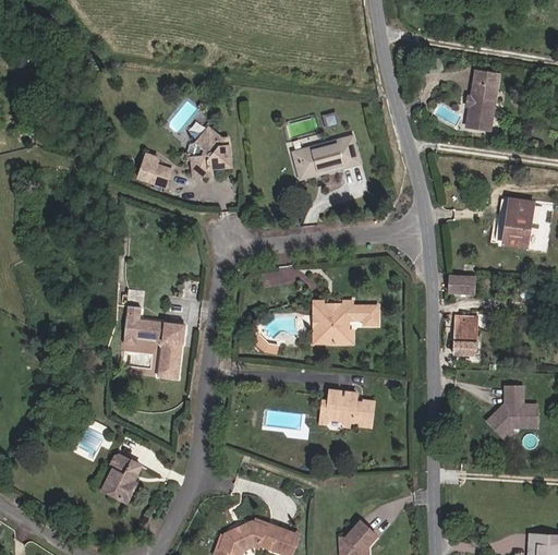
[(458,123),(483,127),(490,71),(465,68),(458,123)]
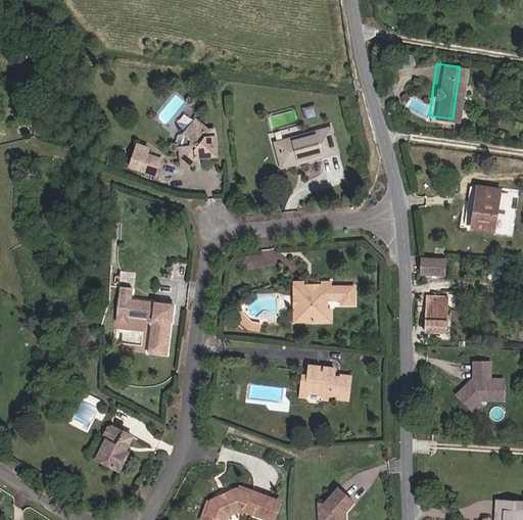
[(475,79),(494,81),(495,69),(477,67),(475,79)]
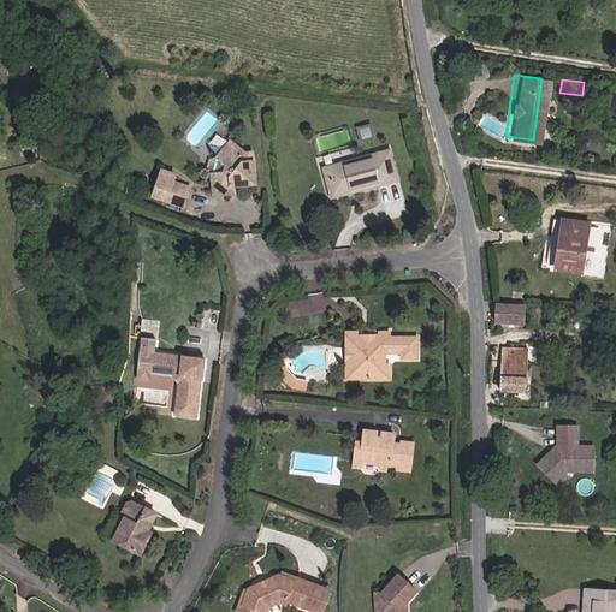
[(369,138),(367,130),(357,132),(360,141),(369,138)]
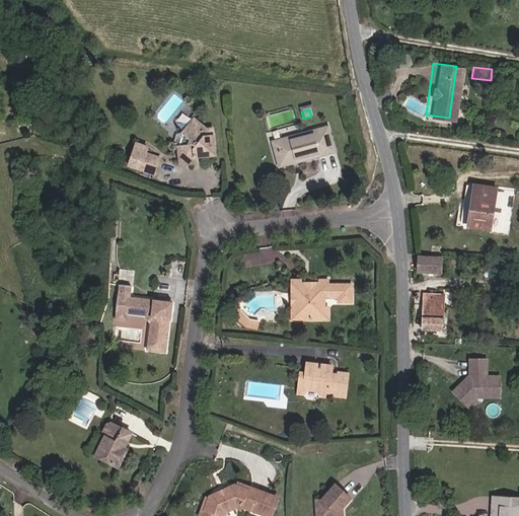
[(216,152),(213,127),(204,129),(203,123),(195,117),(183,131),(178,132),(174,140),(181,143),(182,154),(178,155),(179,162),(189,161),(189,159),(196,158),(195,154),(216,152)]
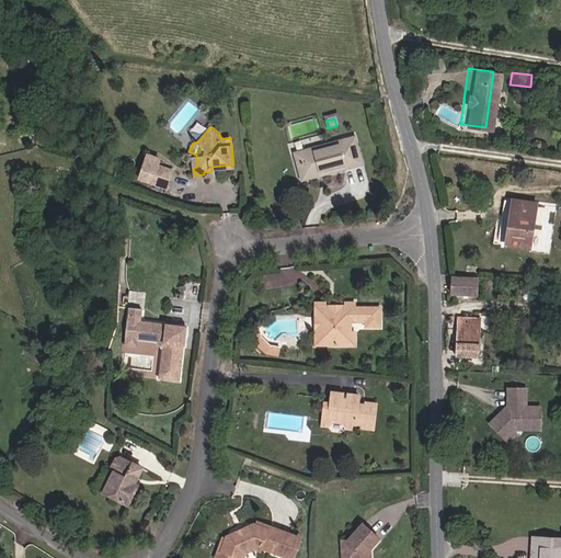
[(339,145),(354,140),(353,135),(336,139),(339,145)]
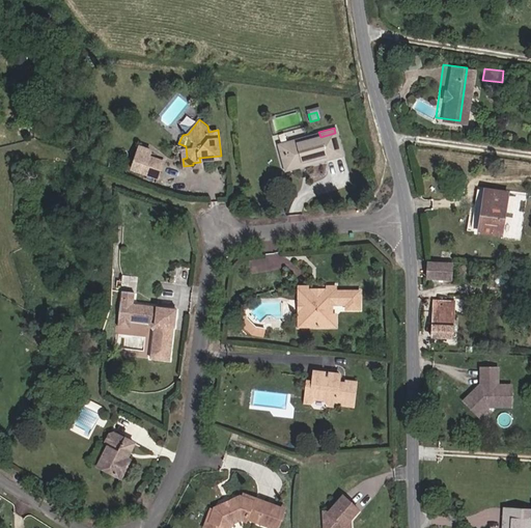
[(318,132),(296,138),(297,143),(284,147),(289,166),(306,162),(307,167),(326,162),(325,157),(341,153),(335,133),(320,137),(318,132)]
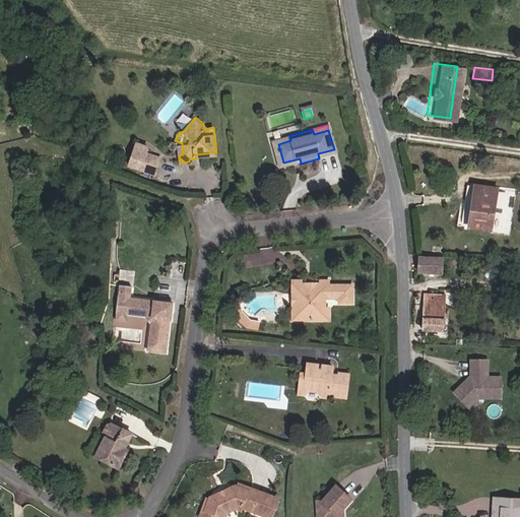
[(290,140),(289,135),(271,140),(278,169),(301,164),(300,158),(283,163),(278,144),(290,140)]
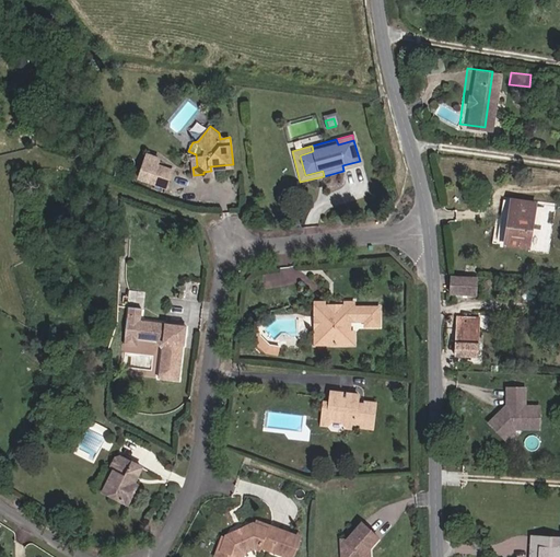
[(158,157),(146,152),(137,176),(165,186),(171,167),(155,163),(158,157)]
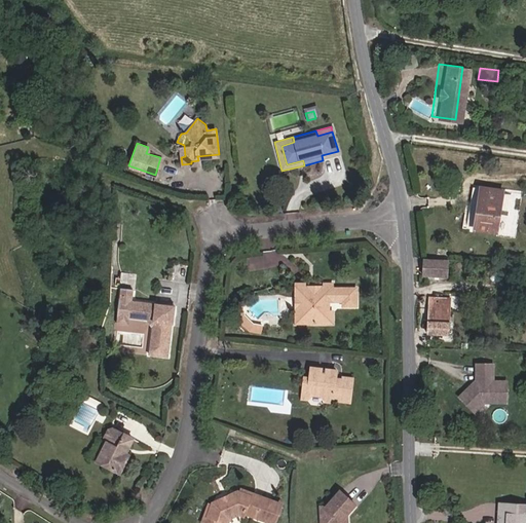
[(322,155),(323,160),(339,156),(338,151),(322,155)]
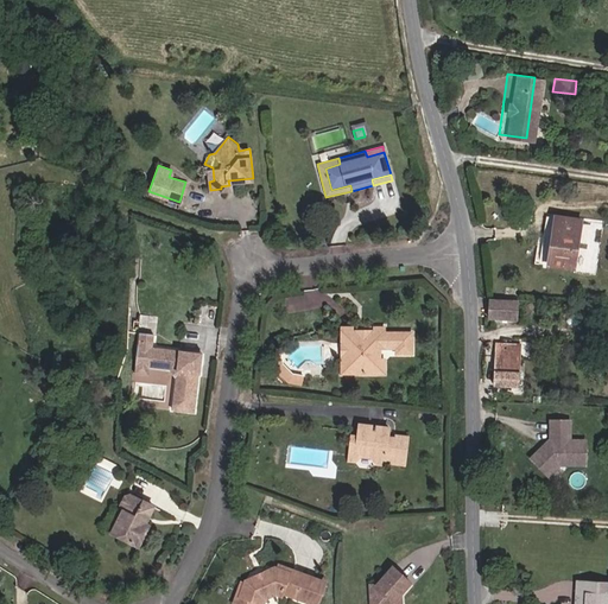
[(537,259),(563,261),(571,211),(544,208),(537,259)]
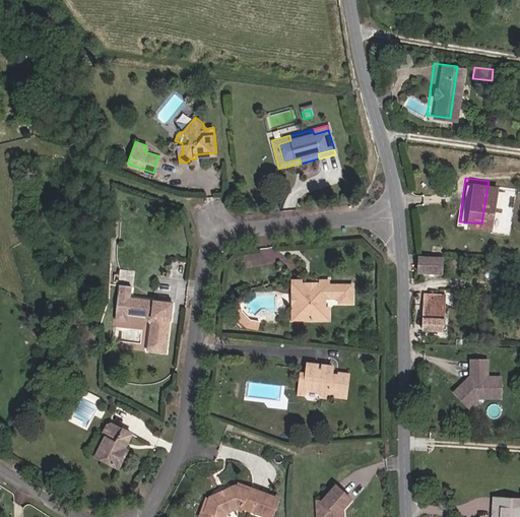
[(444,256),(421,255),(421,268),(443,269),(444,256)]
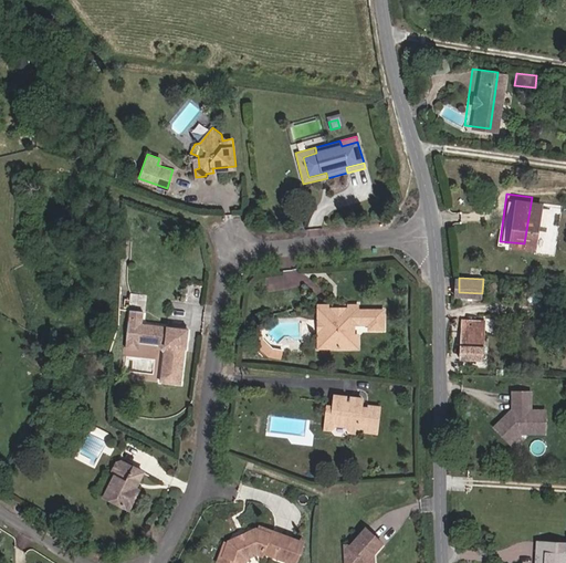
[(327,344),(333,350),(352,350),(358,345),(358,336),(353,336),(353,324),(369,324),(369,330),(384,330),(384,310),(358,305),(348,305),(348,309),(338,308),(338,315),(336,315),(329,310),(328,304),(320,304),(320,322),(325,330),(317,335),(317,343),(327,344)]
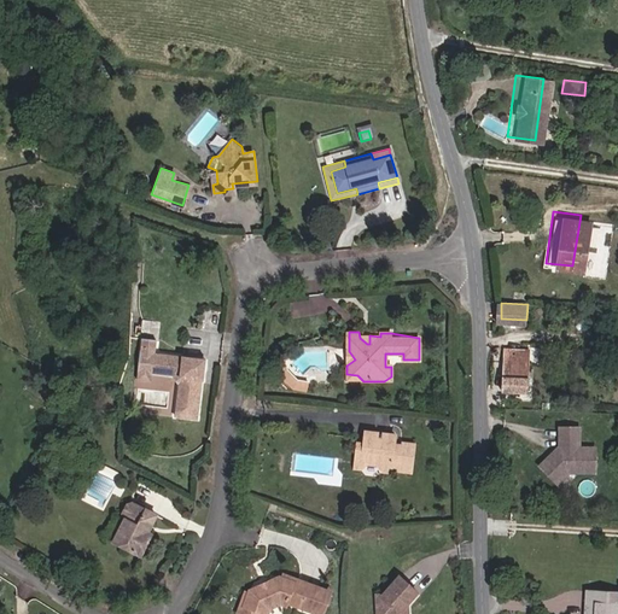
[(149,363),(170,366),(178,373),(176,375),(174,399),(181,399),(180,411),(196,413),(204,358),(182,356),(176,348),(153,344),(155,334),(141,333),(139,356),(149,357),(149,363)]
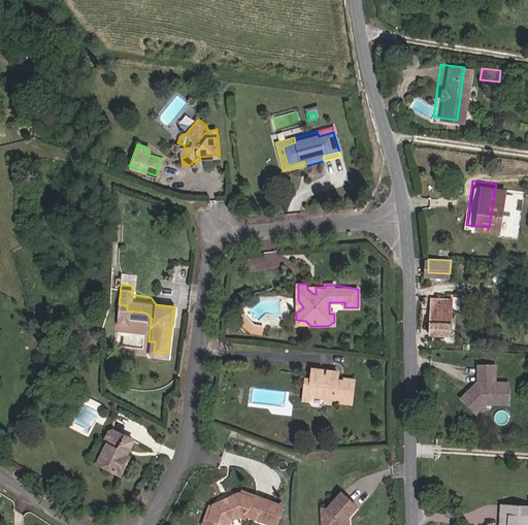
[(174,300),(151,297),(156,304),(174,306),(174,300)]
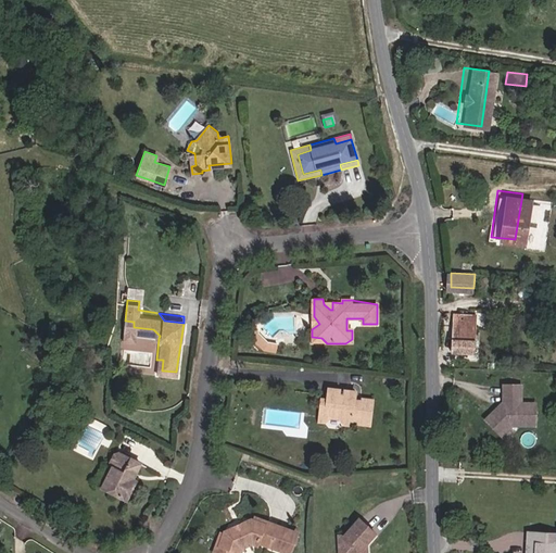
[(452,349),(474,350),(476,315),(454,314),(452,349)]
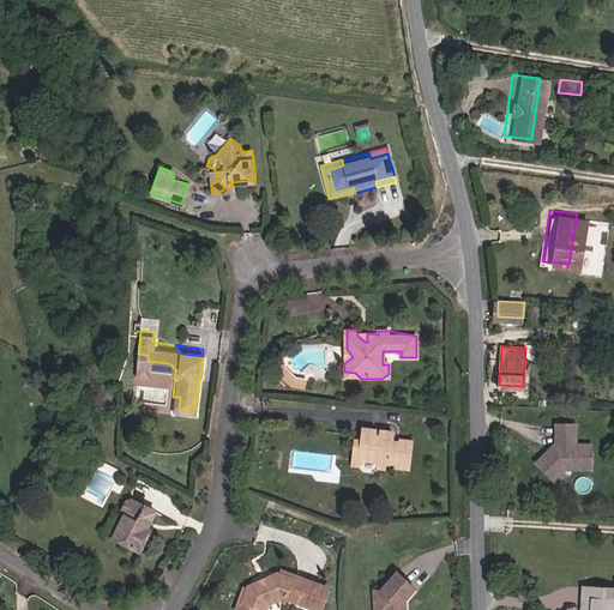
[(287,367),(281,352),(274,352),(280,372),(289,382),(305,388),(306,380),(294,376),(287,367)]
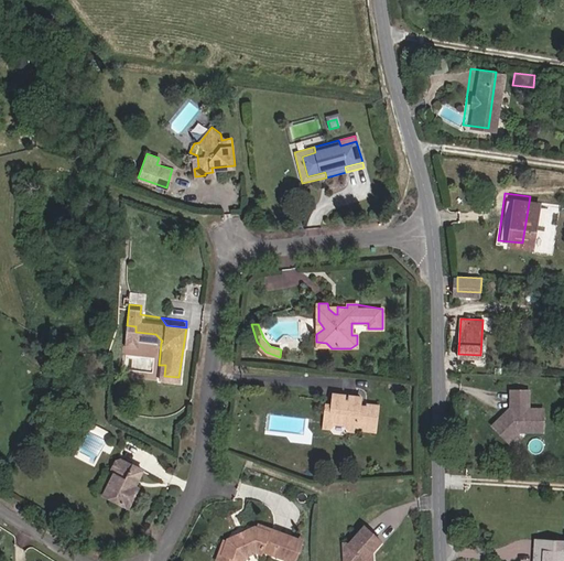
[(527,387),(509,387),(509,406),(508,405),(491,422),(507,438),(517,428),(541,428),(541,406),(527,406),(527,387)]
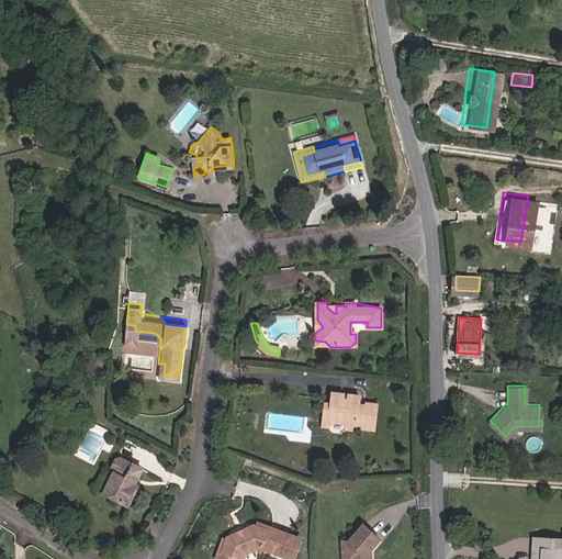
[(333,397),(332,405),(326,405),(326,422),(343,423),(348,432),(356,433),(356,427),(364,428),(366,432),(377,433),(377,406),(367,406),(367,407),(359,407),(359,399),(333,397)]
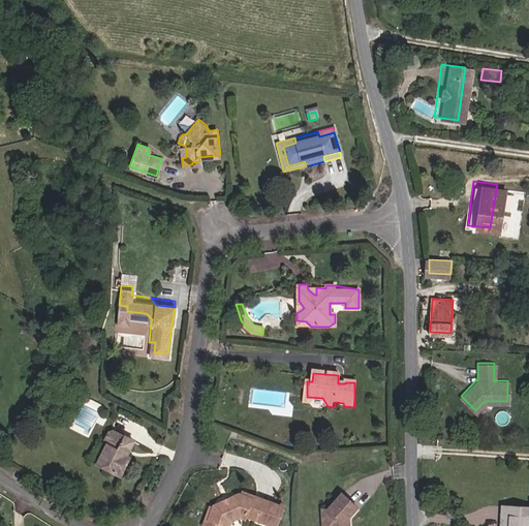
[(104,444),(116,450),(123,436),(112,430),(106,432),(102,440),(104,444)]
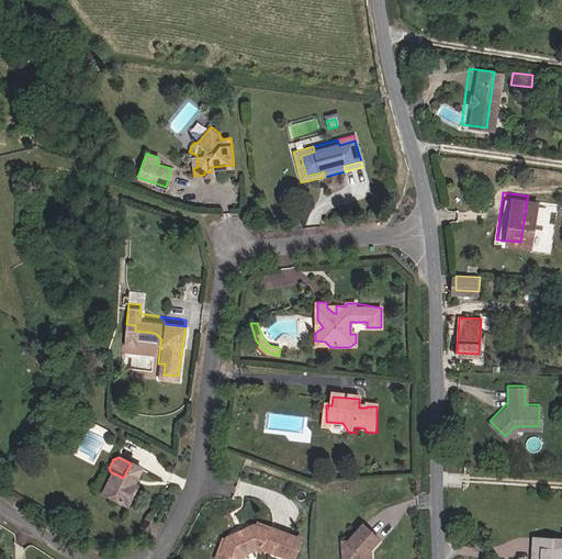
[(141,468),(131,464),(123,478),(111,472),(101,493),(126,505),(135,485),(133,484),(141,468)]
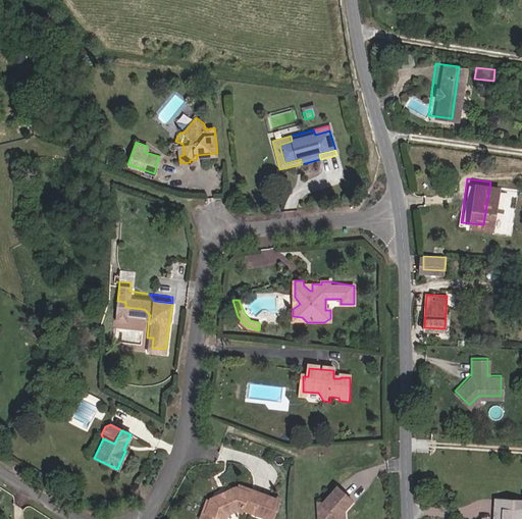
[(208,502),(204,513),(219,518),(226,518),(227,518),(238,514),(243,516),(245,512),(263,518),(273,518),(279,503),(243,487),(242,489),(239,488),(214,500),(212,504),(208,502)]
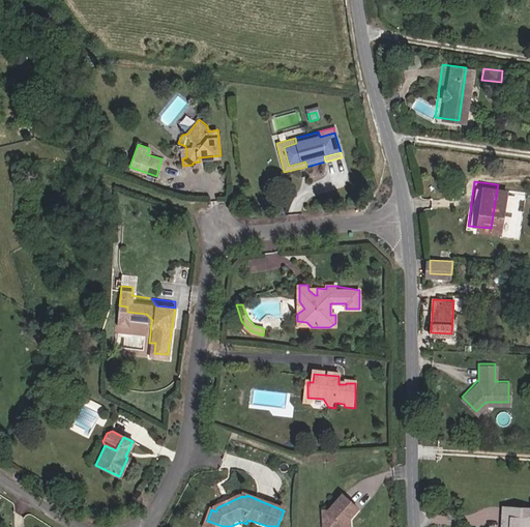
[(345,526),(346,525),(352,518),(359,509),(345,497),(332,510),(326,510),(325,526),(345,526)]
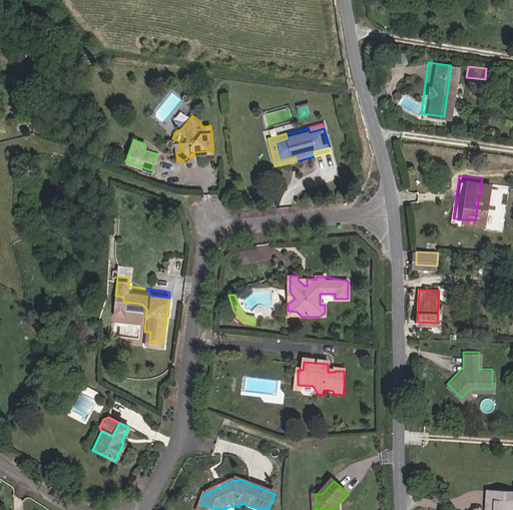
[(512,509),(512,491),(504,491),(503,509),(512,509)]
